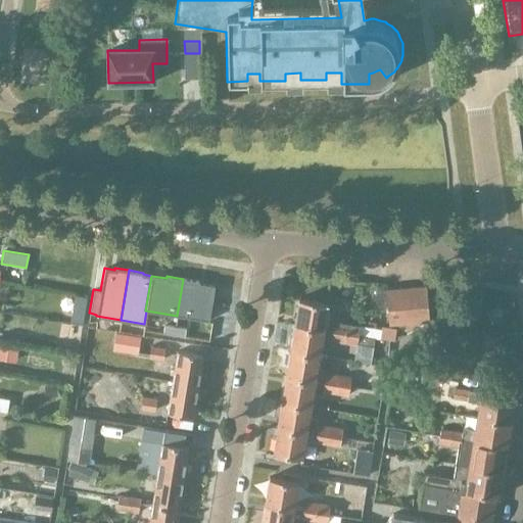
[(183,279),(177,316),(208,321),(214,286),(198,283),(198,281),(183,279)]
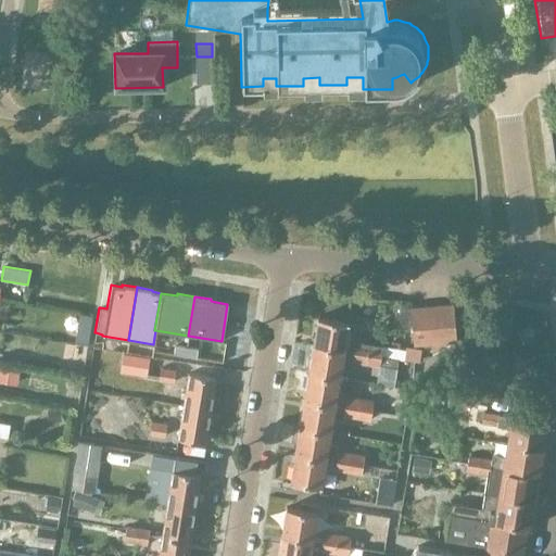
[(438,305),(441,343),(455,341),(452,304),(438,305)]
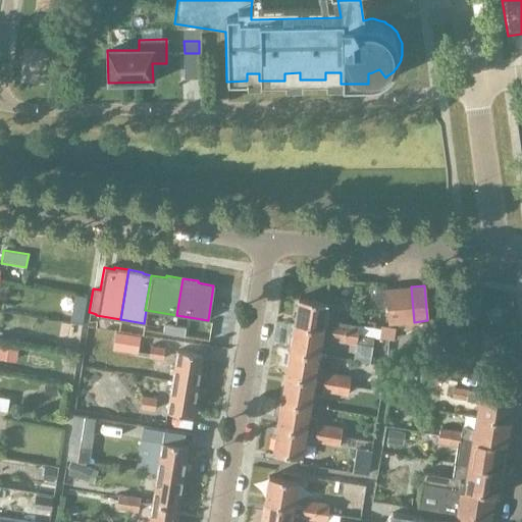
[(402,323),(414,322),(411,286),(398,288),(402,323)]
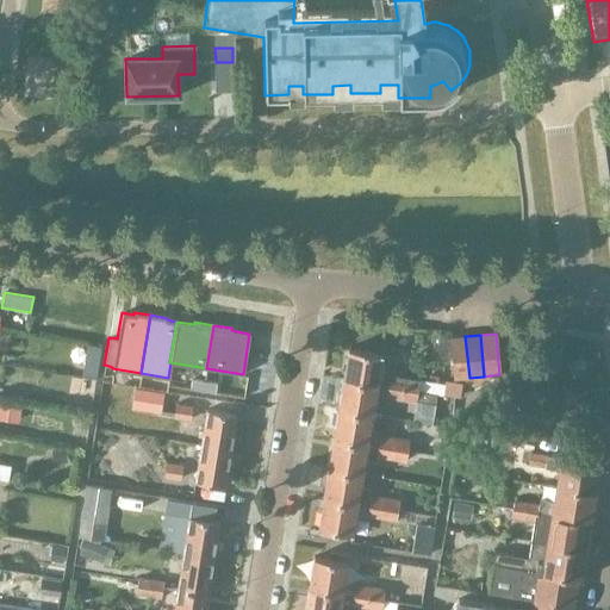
[(453,379),(470,378),(465,336),(449,337),(453,379)]
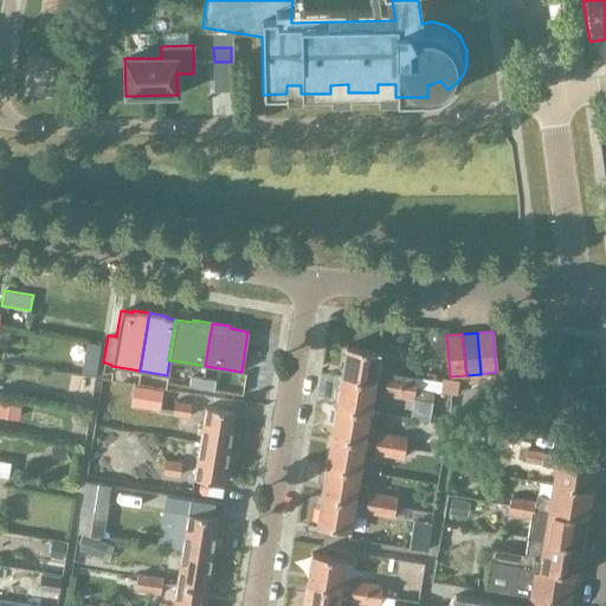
[(387,374),(391,354),(345,346),(340,376),(374,382),(385,384),(384,394),(398,397),(401,376),(387,374)]
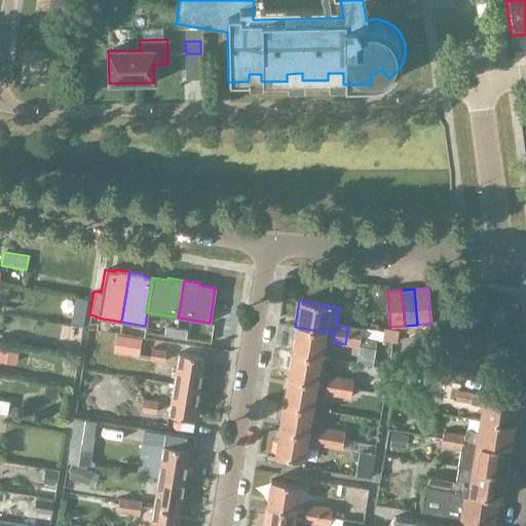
[(175,333),(176,325),(165,324),(164,331),(175,333)]
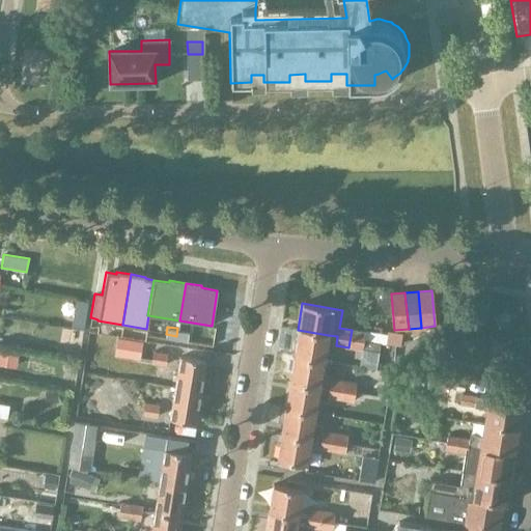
[(177,328),(176,336),(187,338),(189,330),(177,328)]
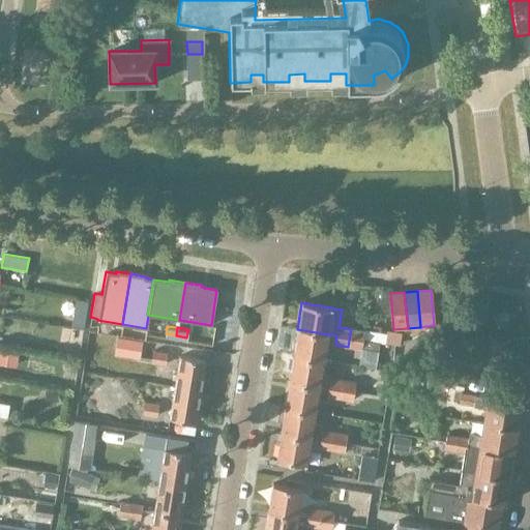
[(336,335),(327,334),(297,329),(293,355),(322,360),(325,343),(335,345),(336,335)]
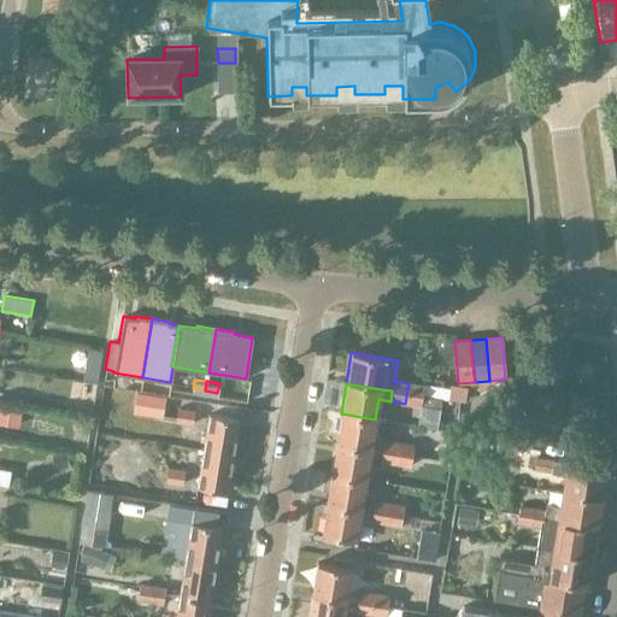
[(409,383),(405,404),(419,406),(423,386),(409,383)]
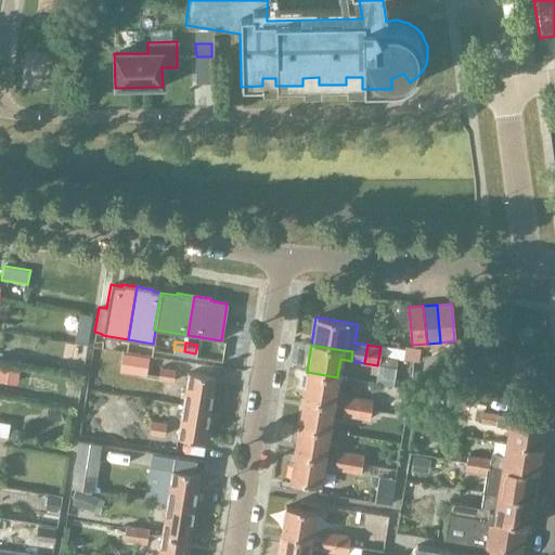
[(173,382),(175,371),(159,369),(158,379),(173,382)]
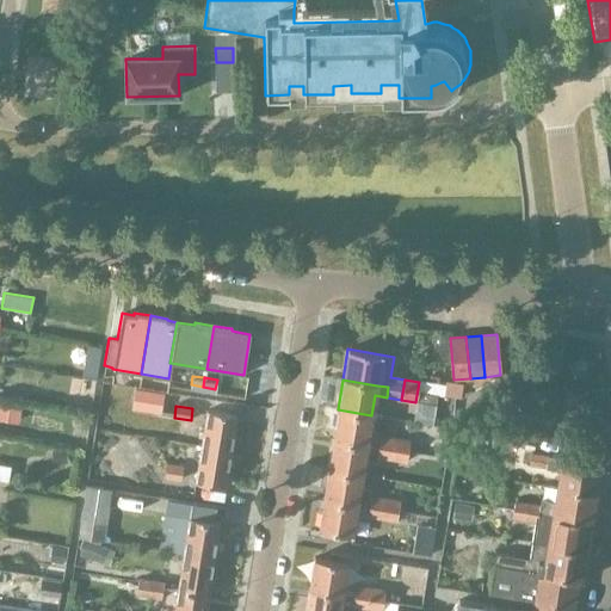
[(370,429),(371,415),(338,409),(333,439),(366,445),(378,446),(376,457),(377,457),(392,460),(395,439),(380,437),(381,430),(370,429)]
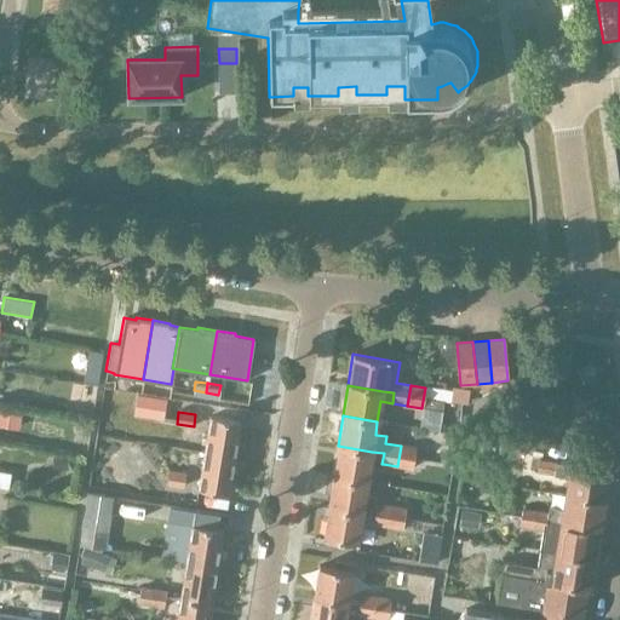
[(204,453),(235,458),(241,422),(210,417),(204,453)]
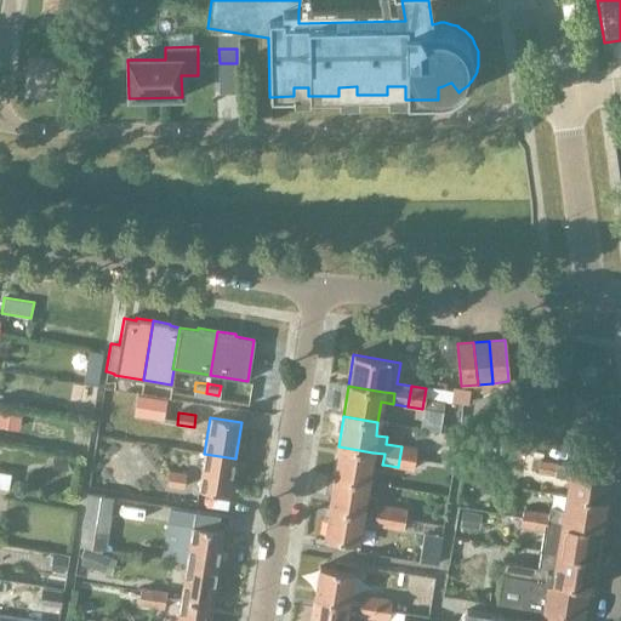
[(385,454),(372,453),(339,446),(334,477),(368,483),(370,467),(382,469),(383,465),(382,465),(385,454)]
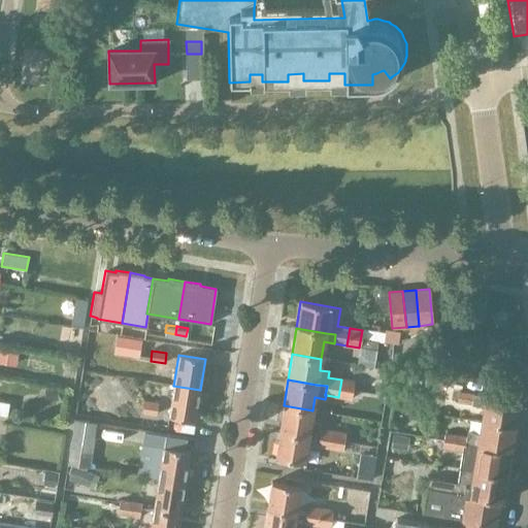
[(341,380),(338,397),(351,398),(354,382),(341,380)]
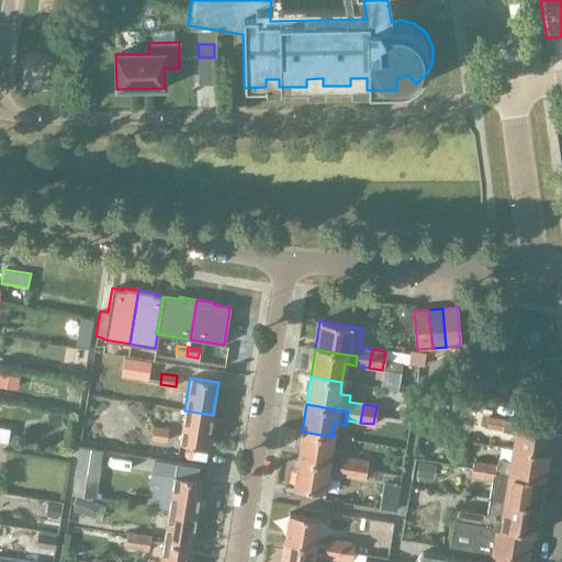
[(208,448),(213,415),(184,411),(180,444),(208,448)]
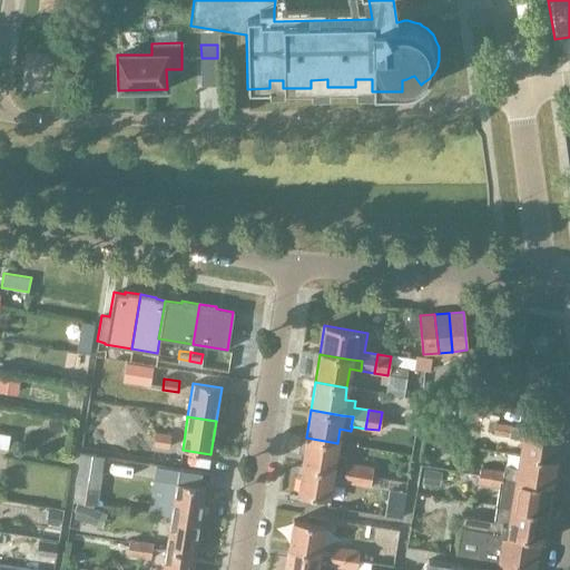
[(511,425),(495,423),(493,434),(509,436),(522,439),(520,454),(556,461),(560,433),(524,426),(511,424),(511,425)]
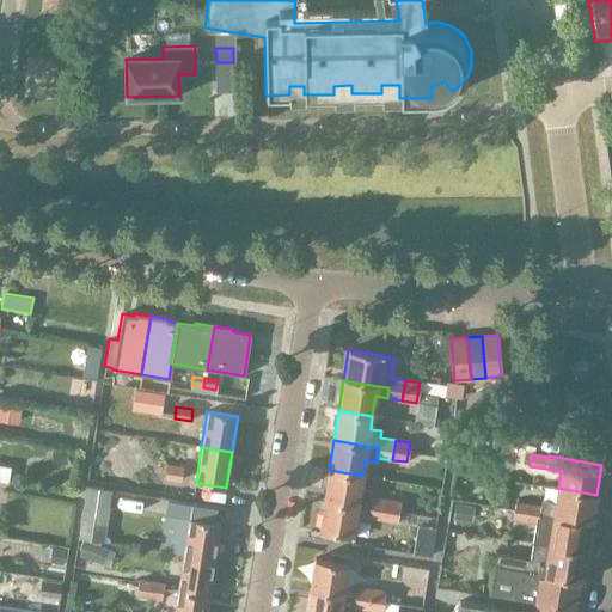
[(0,464),(0,479),(7,482),(11,466),(0,464)]
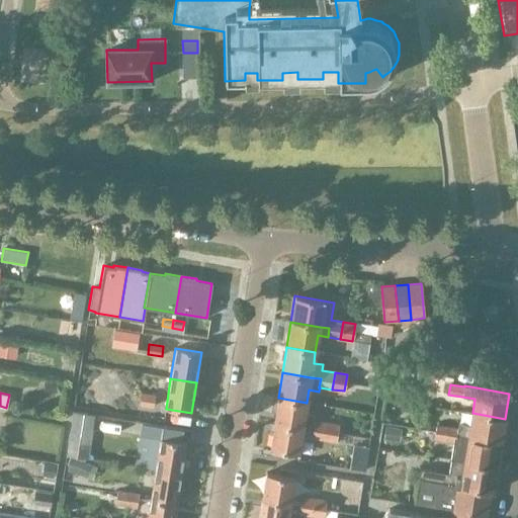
[(154,407),(155,396),(141,394),(140,405),(154,407)]
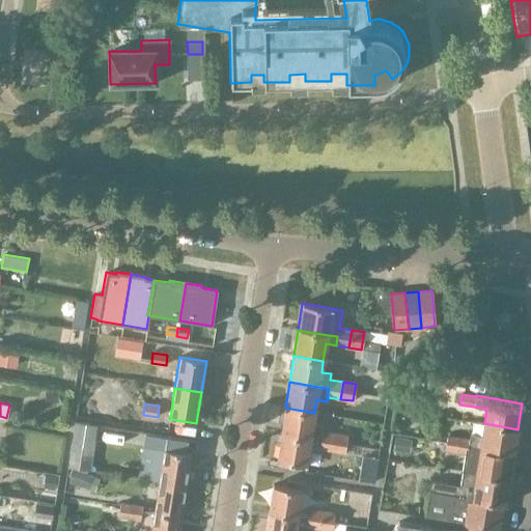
[(312,428),(314,413),(285,408),(281,434),(310,439),(319,440),(318,449),(332,450),(334,434),(322,431),(322,429),(312,428)]
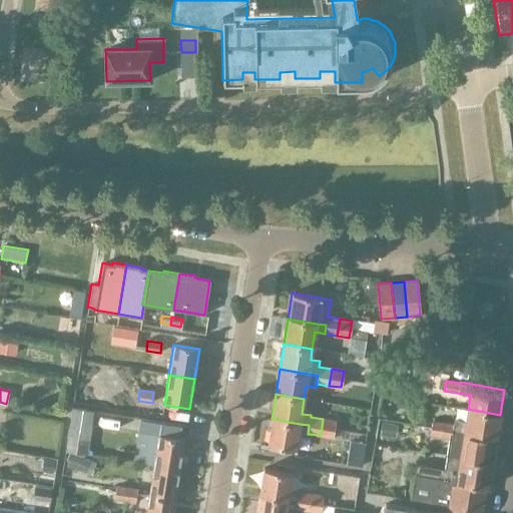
[(86,455),(93,412),(72,408),(65,451),(86,455)]
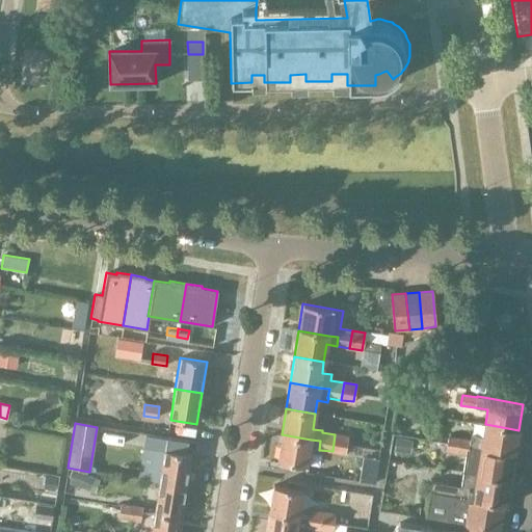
[(471,433),(470,441),(468,447),(514,455),(519,430),(485,424),(483,436),(471,433)]
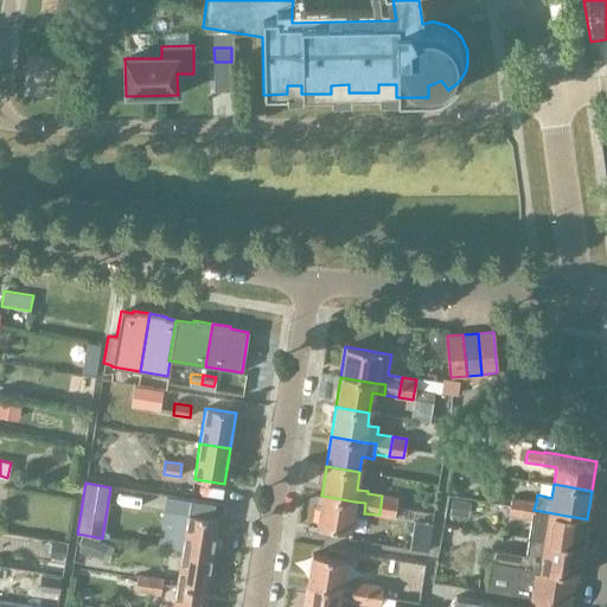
[(365,503),(355,502),(321,496),(317,526),(350,531),(352,516),(363,517),(364,513),(365,503)]
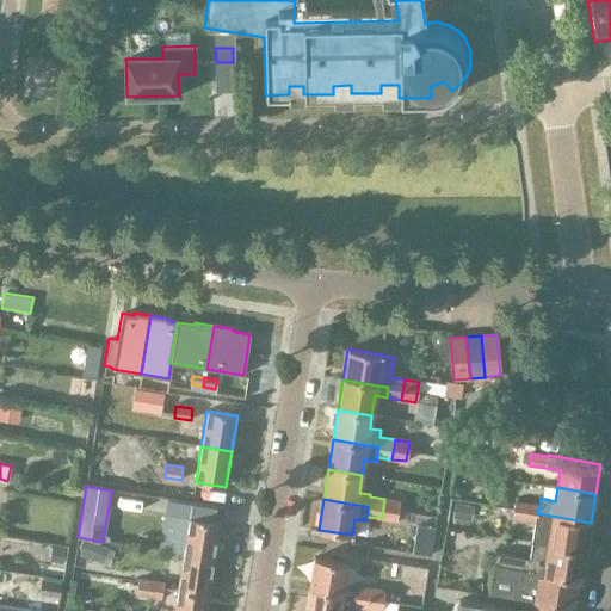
[(384,499),(382,518),(396,520),(400,501),(384,499)]
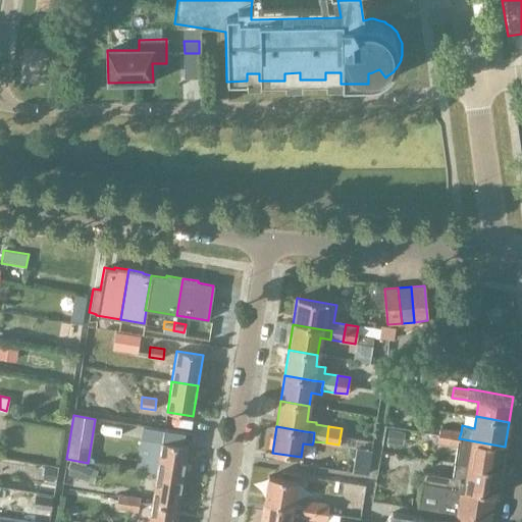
[(448,444),(450,430),(440,428),(437,442),(448,444)]
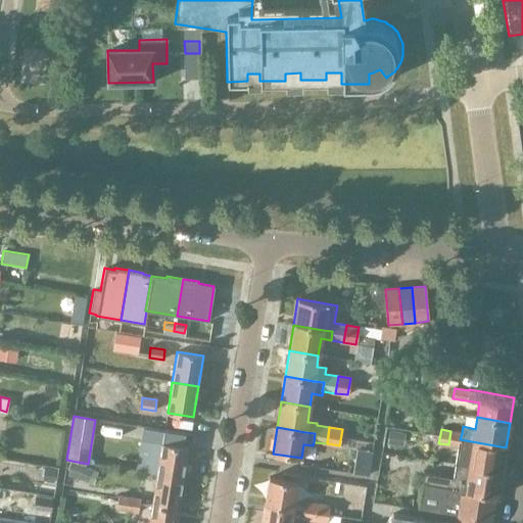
[(460,439),(462,433),(450,431),(448,444),(458,446),(455,464),(502,472),(506,447),(460,439)]
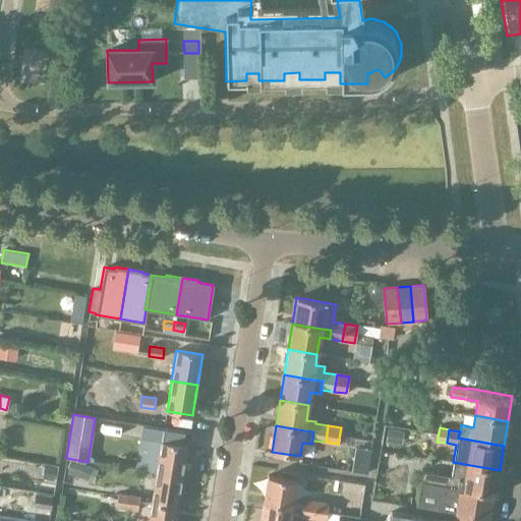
[(363,467),(367,443),(355,441),(351,465),(363,467)]
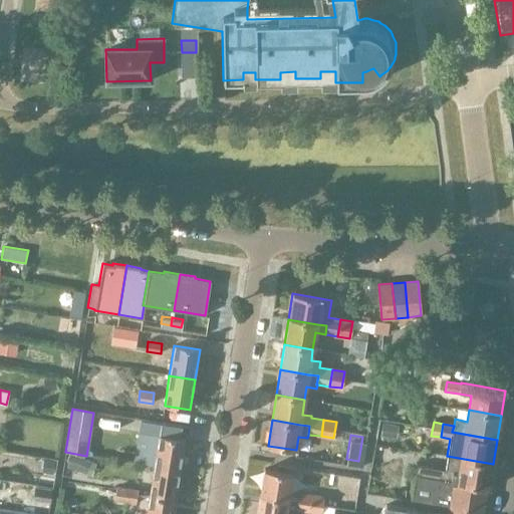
[(155,466),(180,470),(185,440),(160,436),(155,466)]
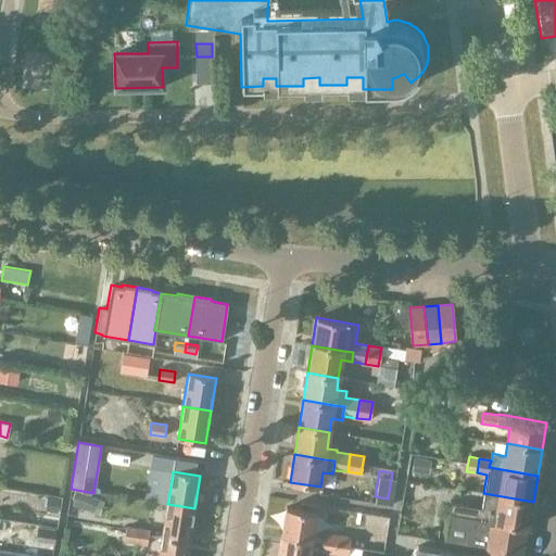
[(529,529),(533,502),(483,493),(481,508),(451,503),(449,514),(526,528),(529,529)]
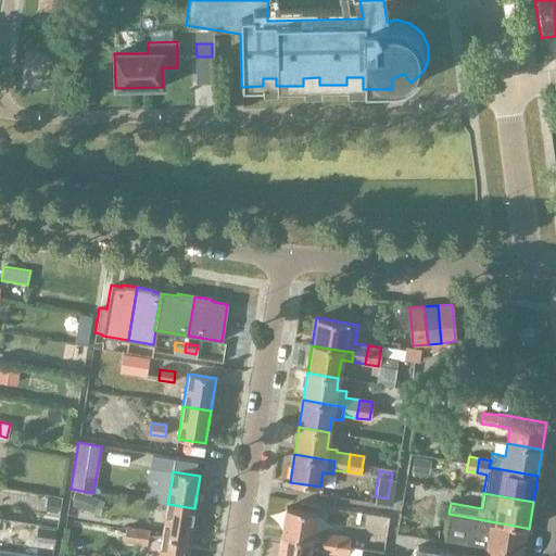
[(189,540),(194,508),(167,504),(162,535),(189,540)]
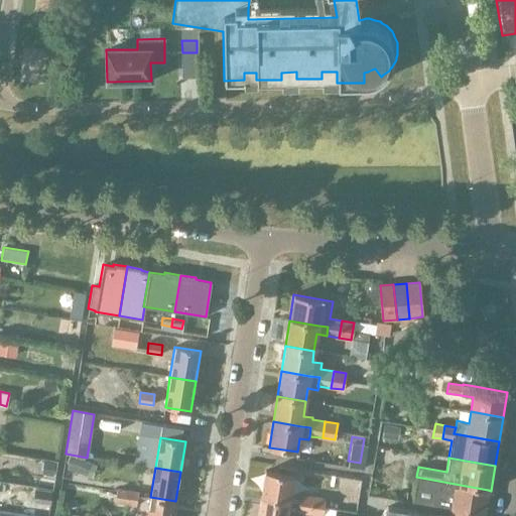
[(300,493),(290,491),(293,476),(265,471),(260,497),(289,502),(298,503),(297,512),(309,513),(312,497),(300,495),(300,493)]
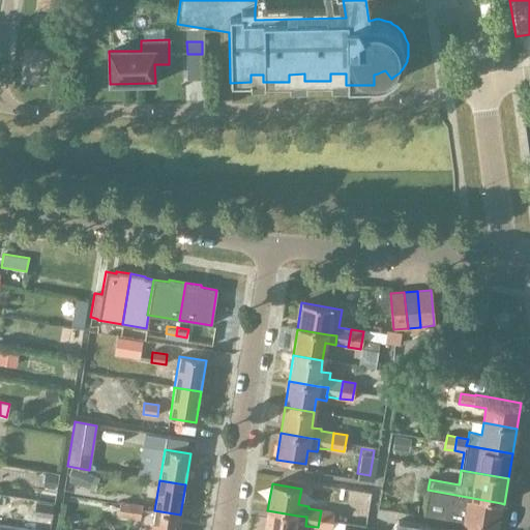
[(332,489),(331,502),(365,503),(366,490),(332,489)]
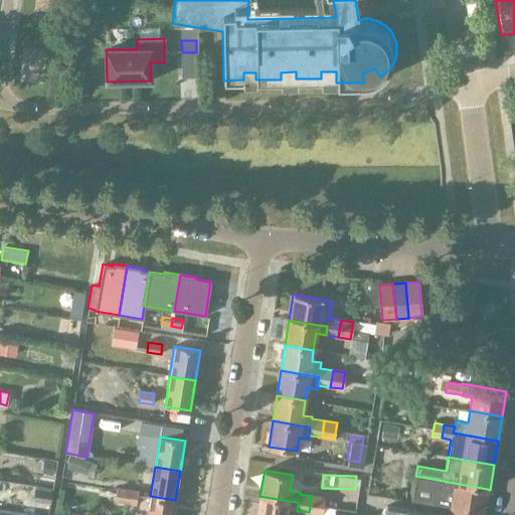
[(483,514),(487,489),(415,476),(411,502),(451,508),(483,514)]
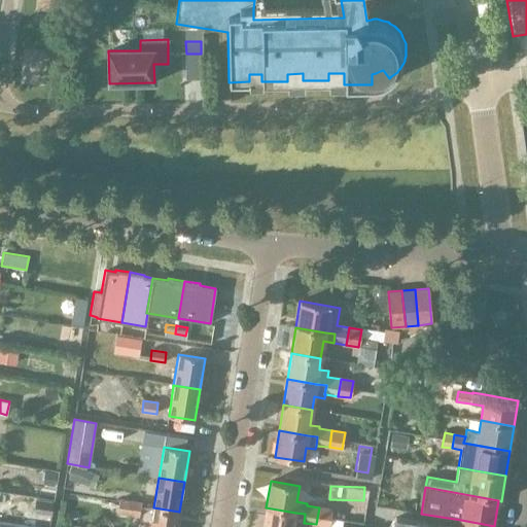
[(28,513),(28,493),(4,493),(4,512),(28,513)]
